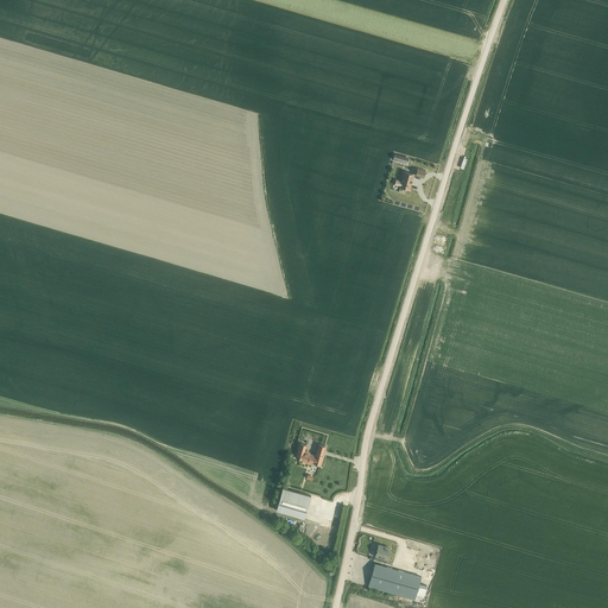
[(413,173),(413,175),(416,176),(423,178),(425,171),(417,169),(415,168),(413,173)]
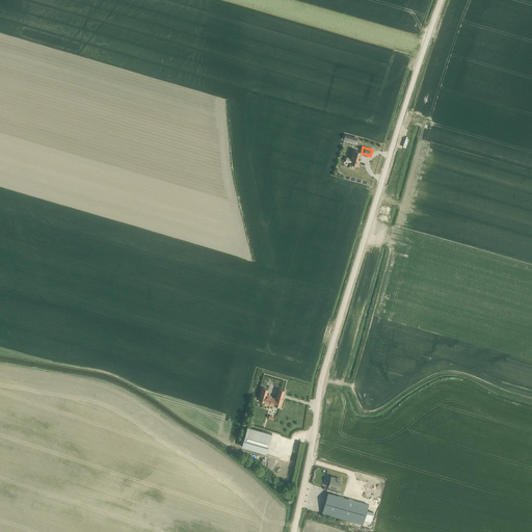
[(357,166),(362,153),(362,152),(353,150),(351,159),(346,158),(345,161),(349,162),(349,163),(357,166)]
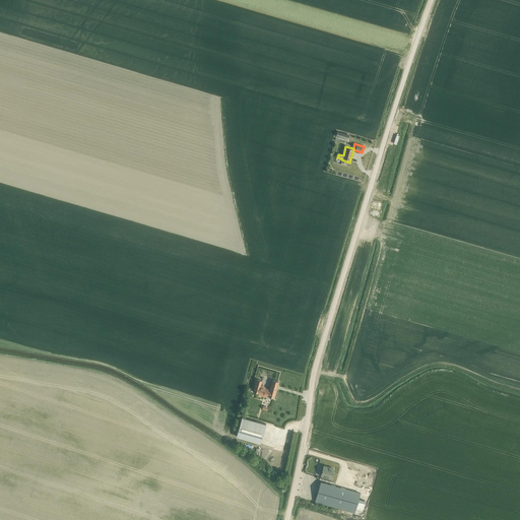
[(273,397),(276,386),(278,381),(272,380),(269,390),(260,387),(262,380),(256,379),(255,383),(253,391),(258,393),(263,394),(262,396),(266,397),(267,395),(268,395),(268,396),(273,397)]
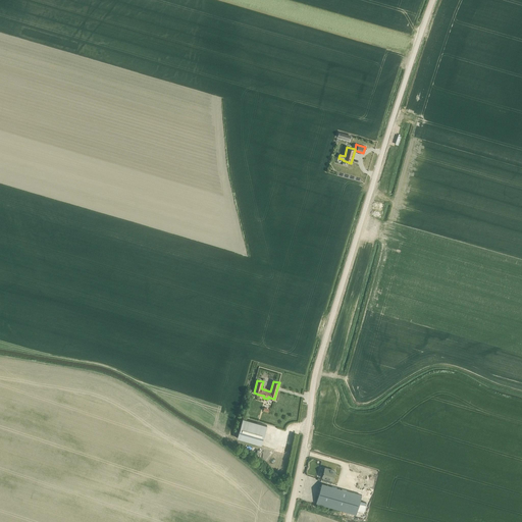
[(261,446),(267,425),(243,418),(237,438),(261,446)]
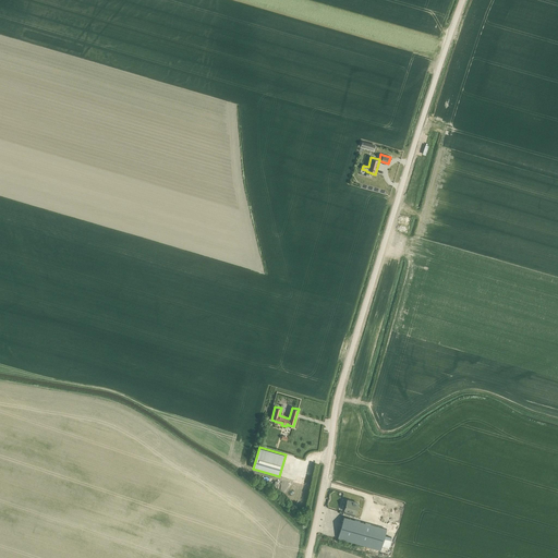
[(354,516),(359,504),(348,500),(344,510),(346,510),(346,513),(354,516)]
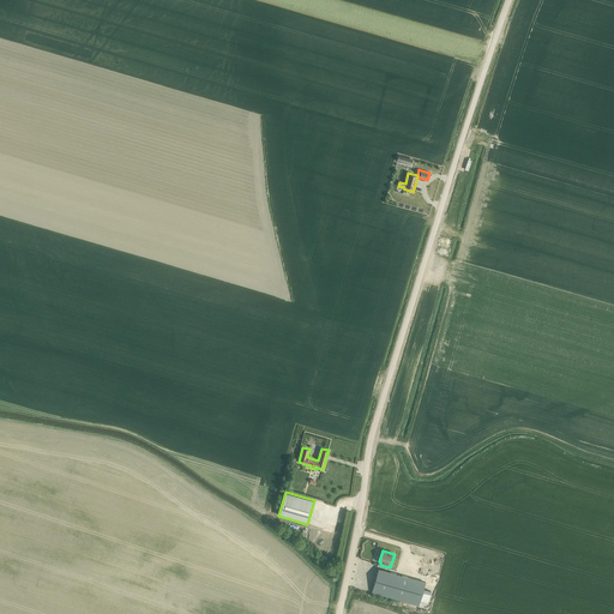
[(378,569),(372,591),(419,606),(420,600),(428,602),(431,591),(423,589),(425,582),(378,569)]
